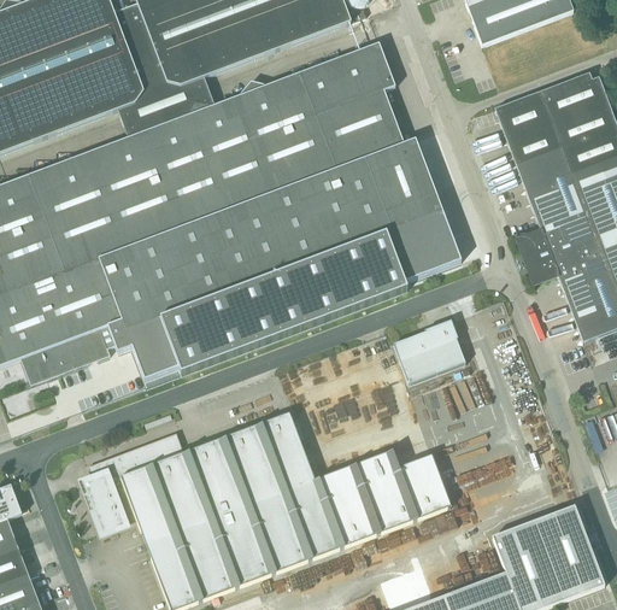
[(0,363),(21,356),(31,382),(110,352),(107,345),(116,341),(118,350),(131,344),(145,377),(178,364),(182,371),(407,287),(405,280),(462,258),(416,136),(405,141),(385,87),(395,83),(380,40),(266,82),(266,81),(252,77),(238,93),(215,101),(204,75),(351,19),(342,0),(137,0),(137,1),(115,10),(111,0),(29,0),(27,1),(19,0),(5,0),(0,6),(0,151),(118,107),(128,134),(0,182),(0,363)]
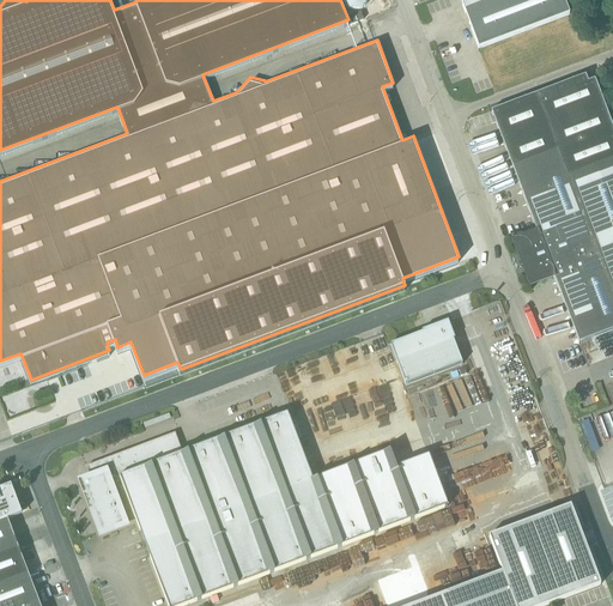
[(462,0),(479,42),(570,8),(566,0),(462,0)]
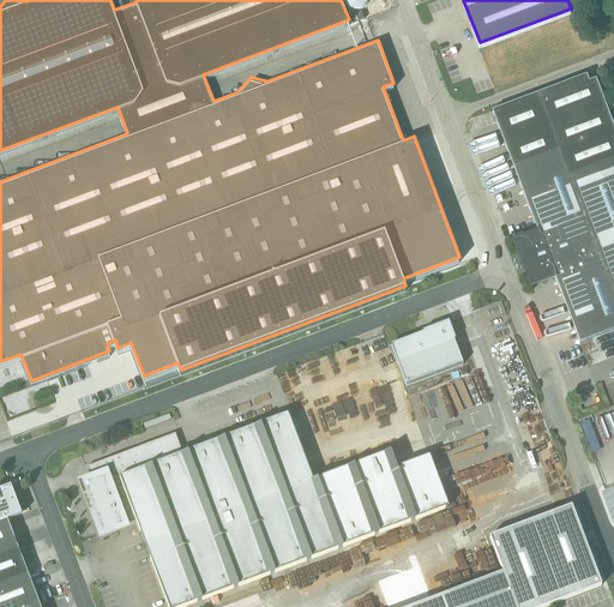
[(361,6),(348,11),(351,18),(363,13),(361,6)]
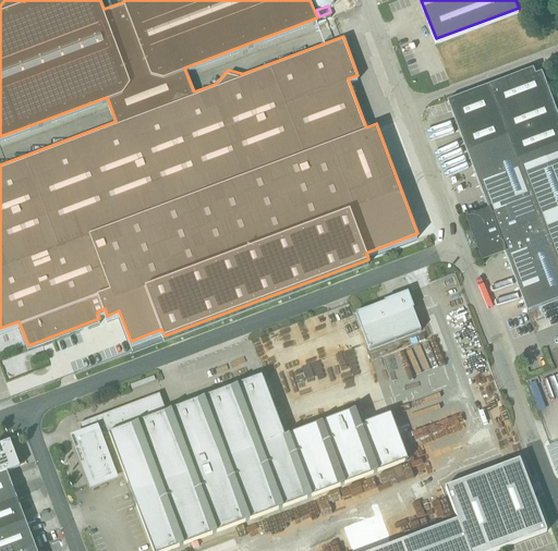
[(532,63),(448,96),(490,209),(472,216),(485,250),(504,243),(528,306),(557,294),(557,110),(542,69),(535,72),(532,63)]
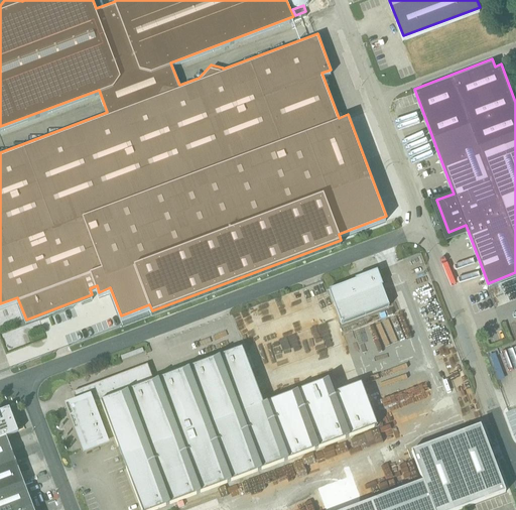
[(342,319),(390,301),(377,266),(329,284),(342,319)]
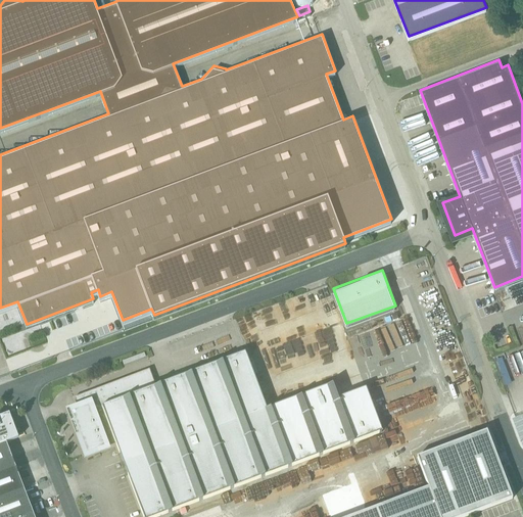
[(75,415),(87,450),(116,438),(144,513),(145,516),(148,515),(380,428),(382,427),(381,424),(366,383),(338,393),(333,379),(267,404),(247,350),(246,350),(245,347),(243,348),(156,381),(150,364),(75,392),(80,406),(75,408),(78,414),(75,415)]
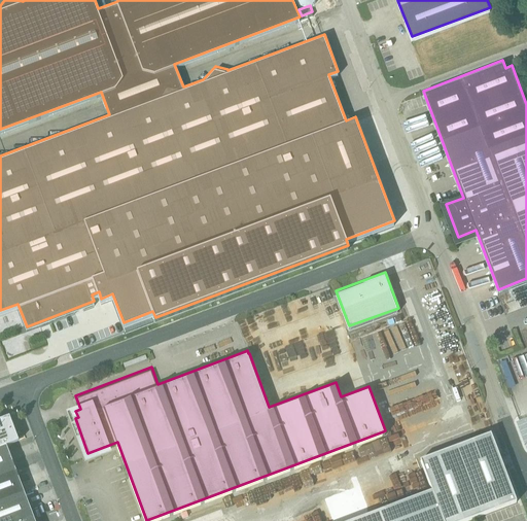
[(0,471),(15,465),(6,441),(14,438),(5,414),(0,415),(0,471)]
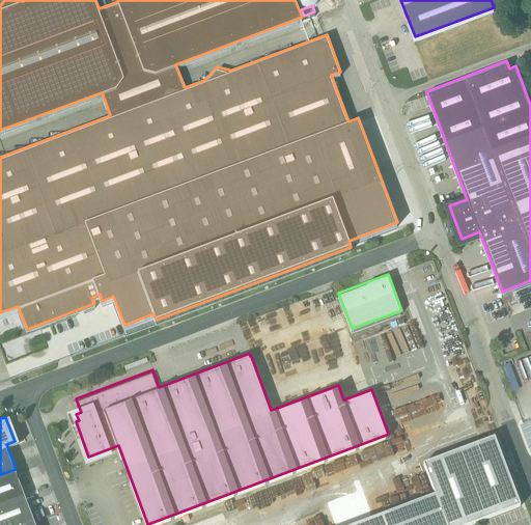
[(436,491),(343,524),(455,524),(521,501),(494,433),(423,460),(436,491)]
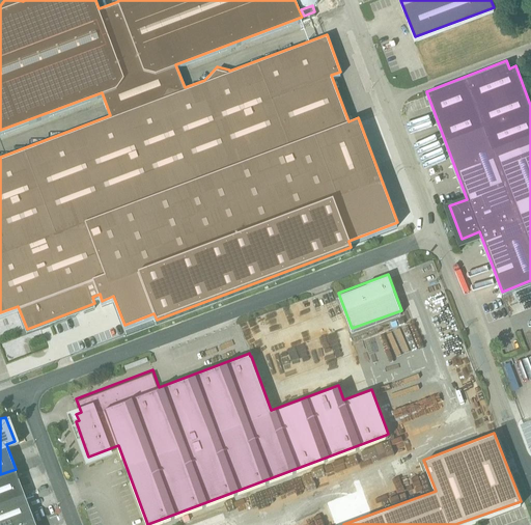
[(0,474),(0,502),(25,493),(16,469),(0,474)]
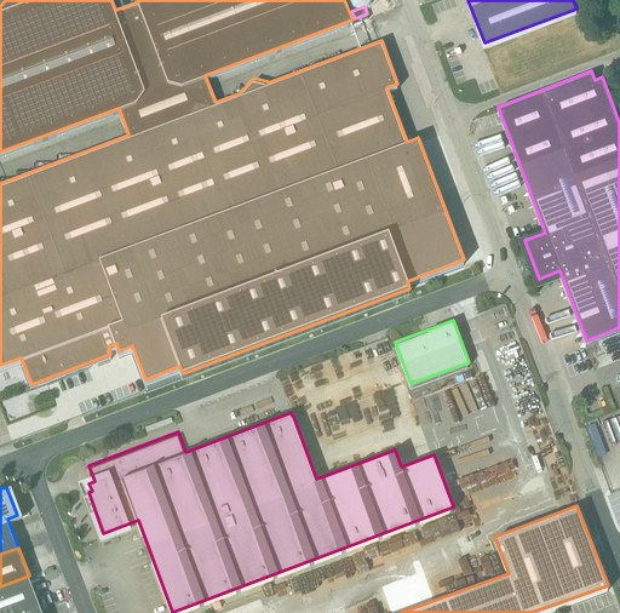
[(0,586),(0,612),(42,612),(29,576),(0,586)]
